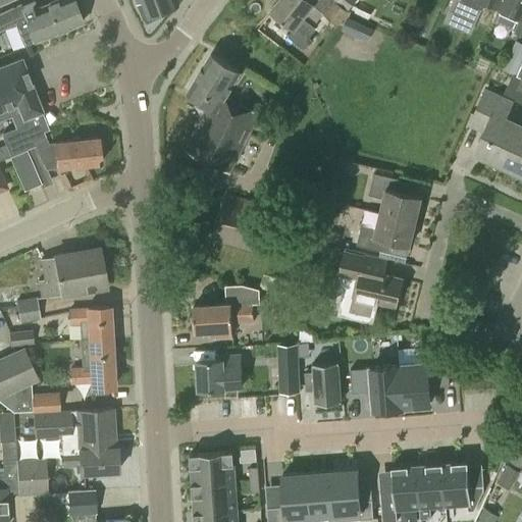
[(19,5),(0,13),(0,30),(14,24),(22,45),(35,40),(35,42),(83,21),(72,0),(55,0),(38,7),(35,1),(21,7),(20,4),(19,5)]
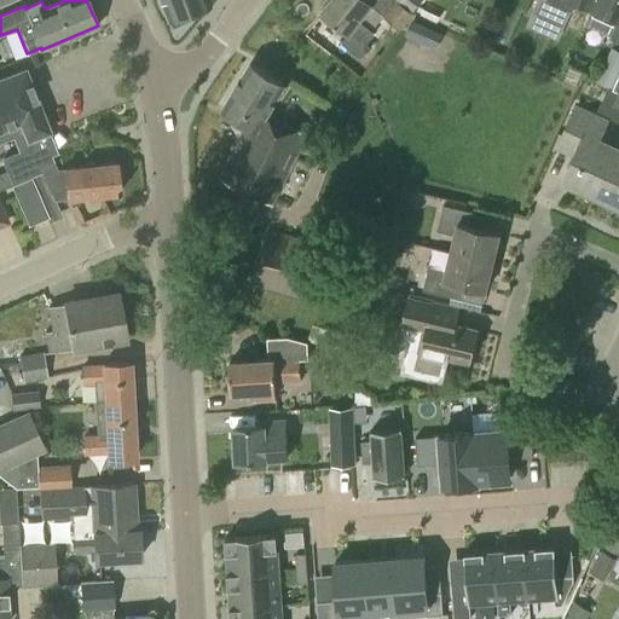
[(158,0),(167,19),(209,4),(208,0),(158,0)]
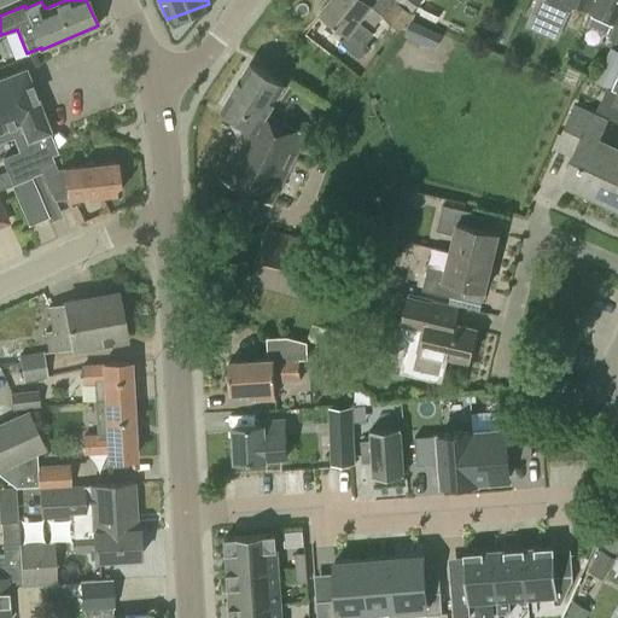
[(330,0),(321,11),(350,33),(366,44),(374,33),(359,22),(365,15),(375,23),(392,0),(330,0)]
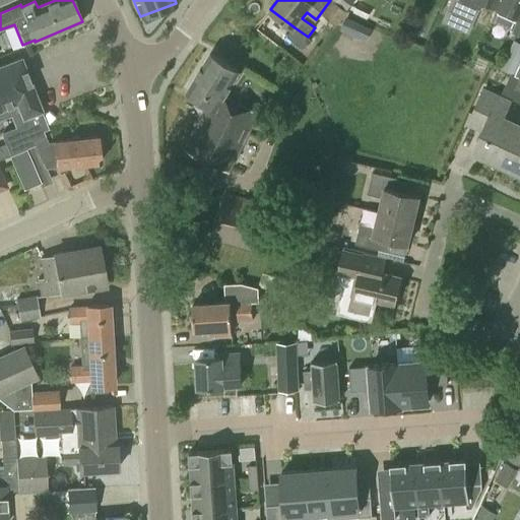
[(337,25),(348,12),(333,0),(322,14),(337,25)]
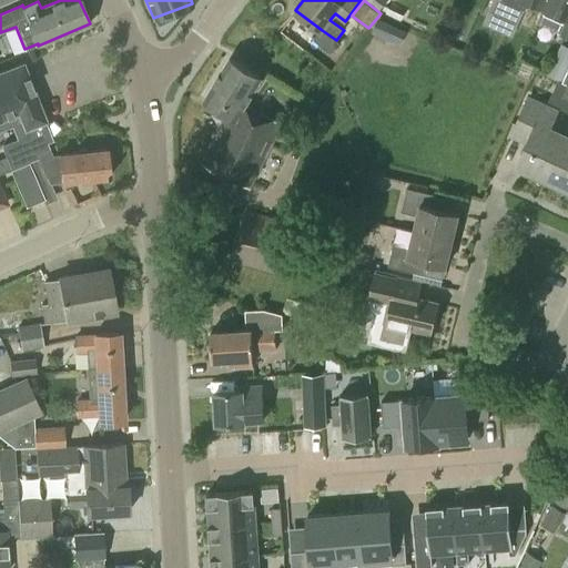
[(365,0),(378,10),(386,0),(365,0)]
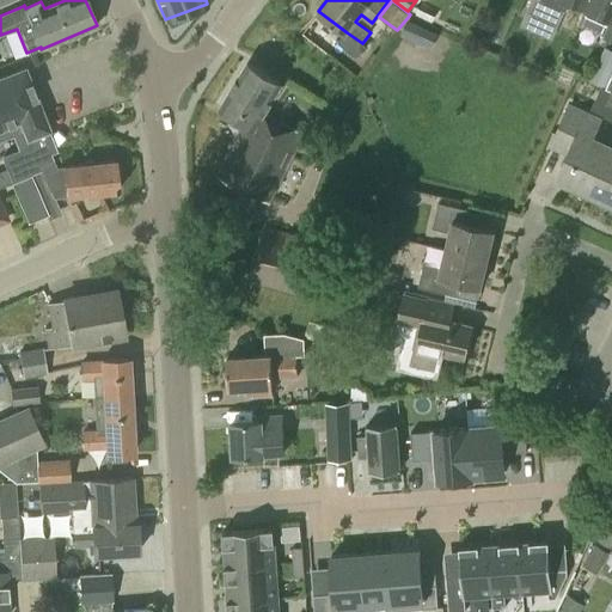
[(586,7),(589,0),(531,0),(526,12),(558,25),(565,10),(567,10),(571,0),(586,7)]
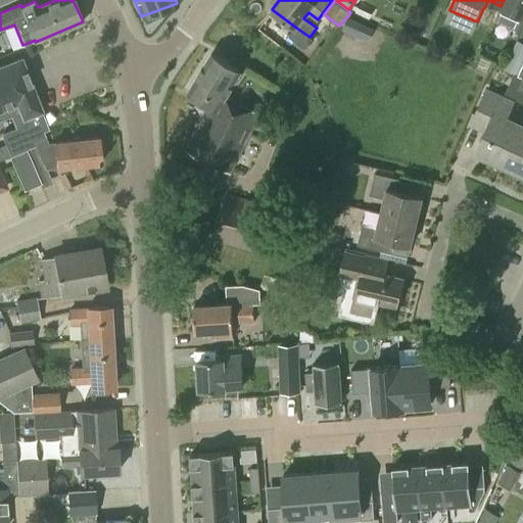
[(522,0),(504,0),(501,6),(494,20),(516,30),(515,31),(522,34),(522,0)]
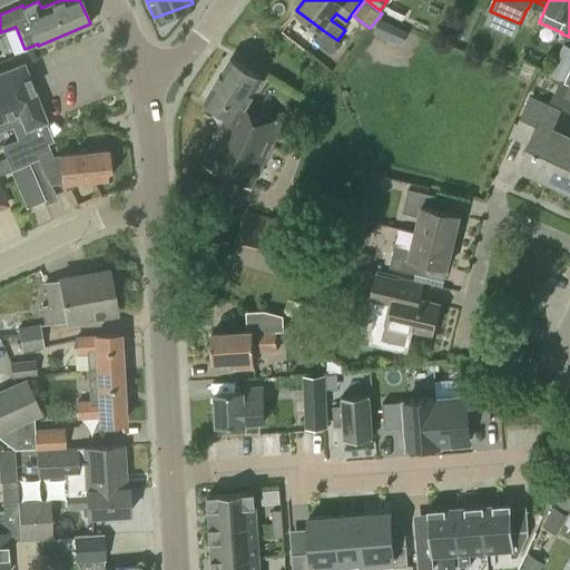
[(564,81),(569,68),(569,46),(563,43),(549,75),(564,81)]
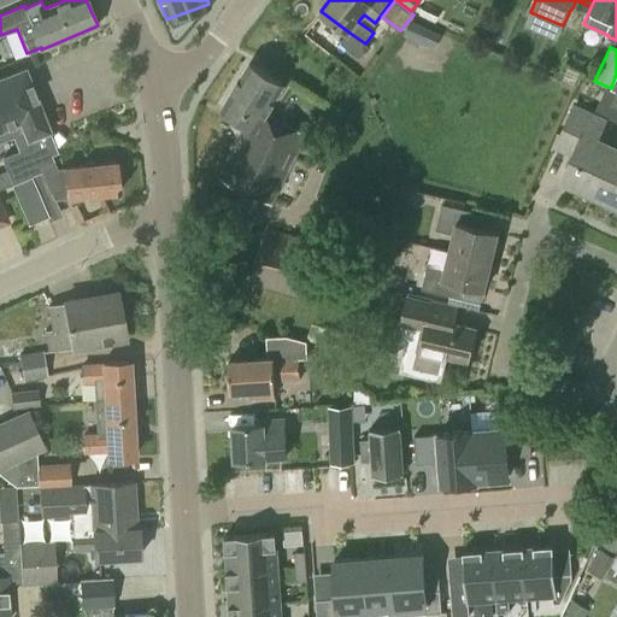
[(272,205),(309,135),(266,113),(285,83),(250,62),(222,107),(247,123),(217,177),(272,205)]
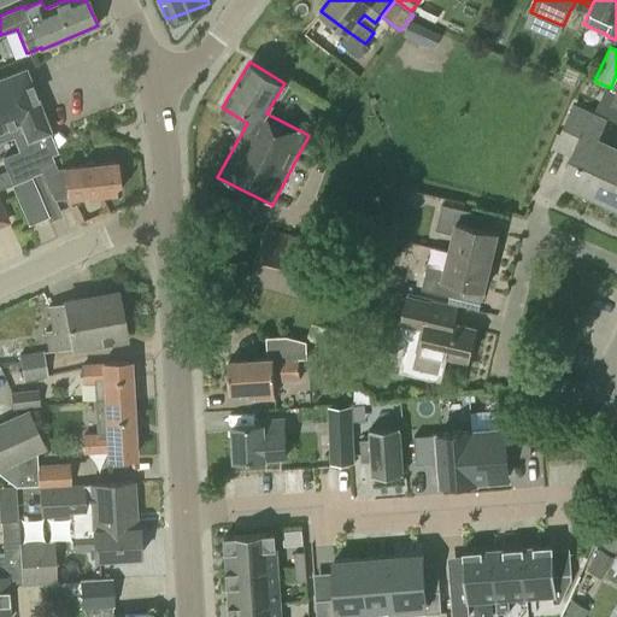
[(0,141),(13,136),(19,150),(30,145),(28,139),(48,130),(24,69),(0,77),(0,141)]
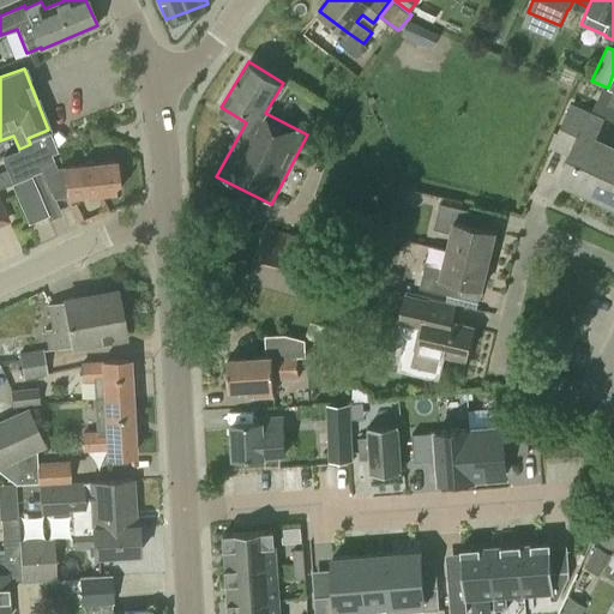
[(588,193),(609,144),(596,138),(605,118),(571,102),(557,134),(573,143),(558,179),(588,193)]
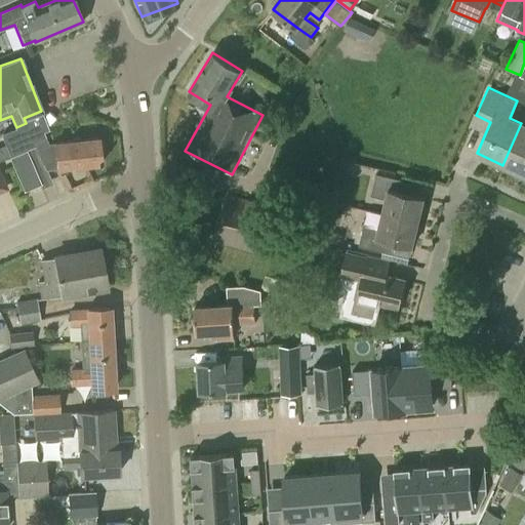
[(34,143),(26,123),(16,127),(2,133),(6,144),(10,155),(25,149),(35,145),(34,143)]
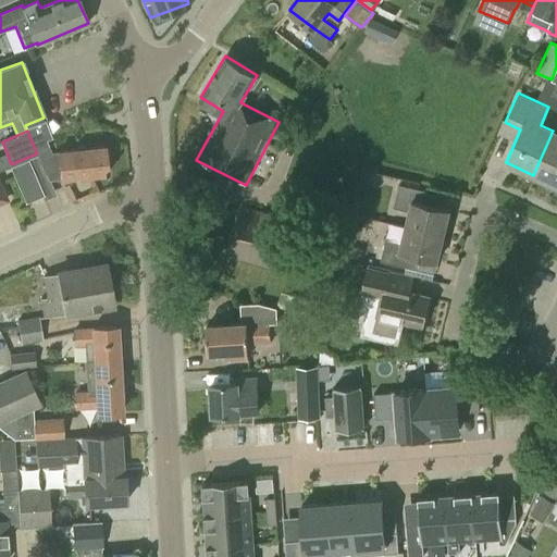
[(556,132),(553,131),(533,175),(556,185),(556,132)]
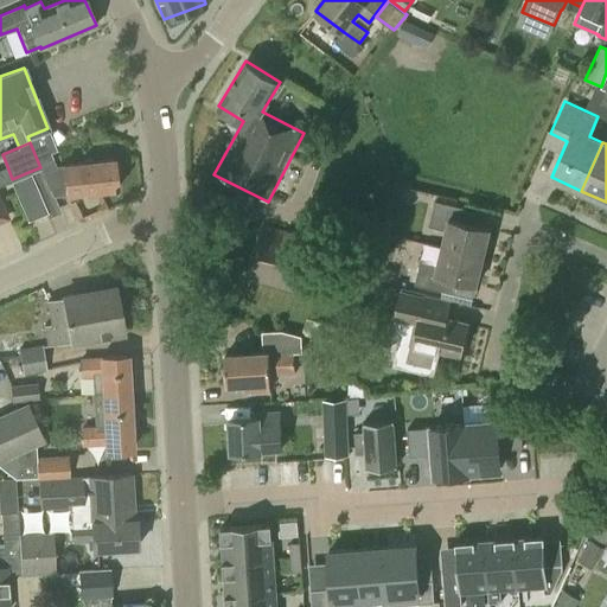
[(52,158),(39,165),(40,167),(29,172),(48,218),(50,217),(40,196),(50,191),(52,196),(55,196),(66,193),(65,183),(81,181),(82,191),(117,187),(114,159),(56,165),(52,158)]
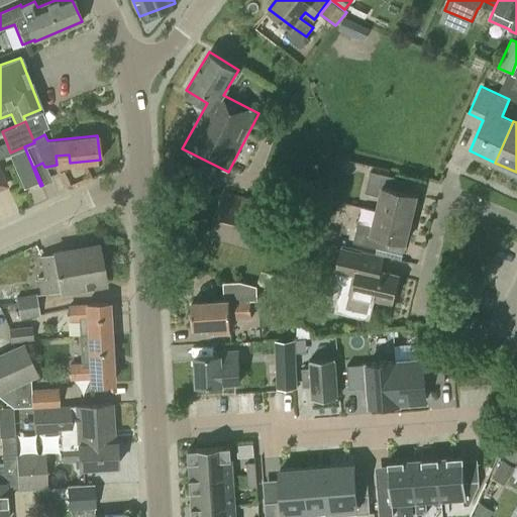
[(376,210),(411,218),(417,195),(393,189),(395,177),(371,171),(365,193),(380,196),(376,210)]
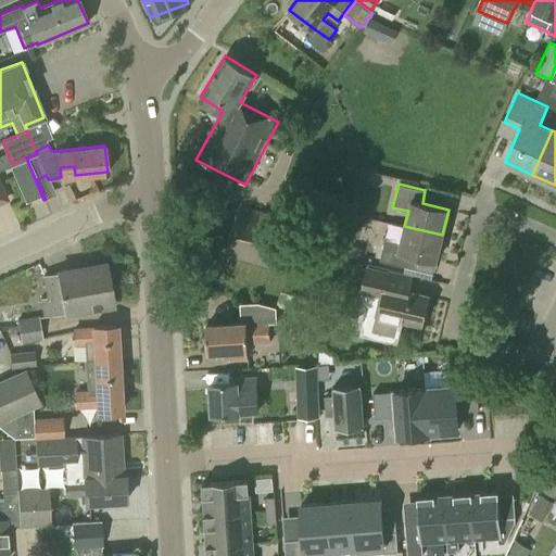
[(292,273),(305,231),(306,229),(237,210),(226,249),(230,250),(229,256),(292,273)]
